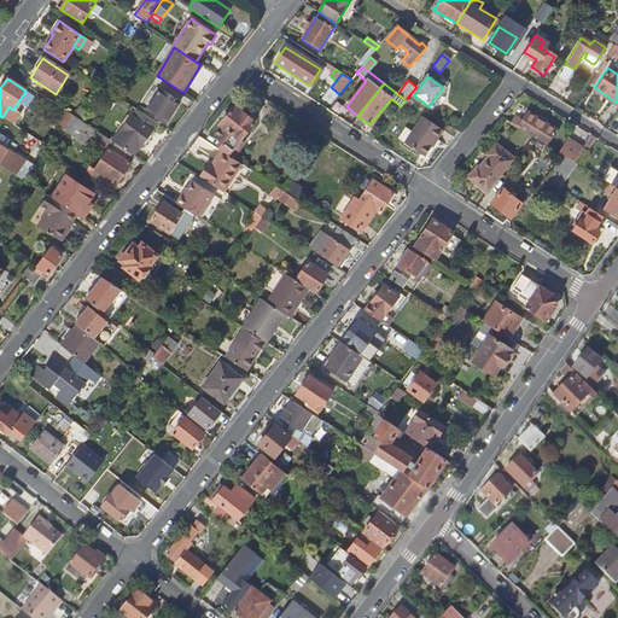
[(161,89),(147,110),(147,111),(167,123),(180,103),(161,89)]
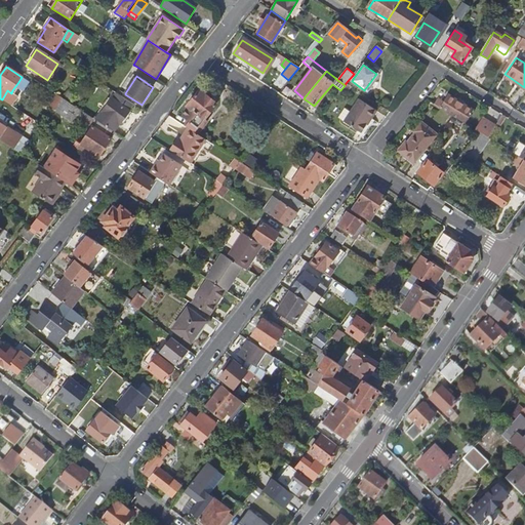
[(18,82),(12,90),(14,91),(16,89),(17,89),(16,90),(18,92),(24,84),(22,82),(22,83),(18,82)]
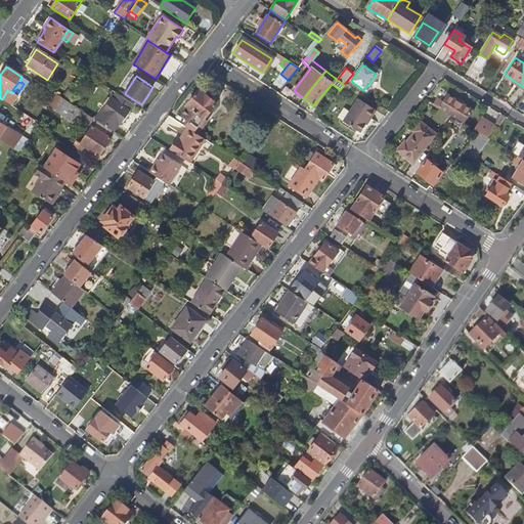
[(340,90),(333,99),(339,103),(350,87),(345,83),(344,85),(340,90)]
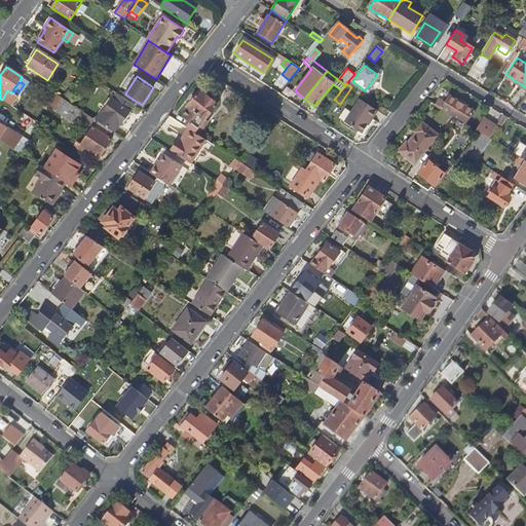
[(71,88),(63,99),(68,102),(76,91),(71,88)]
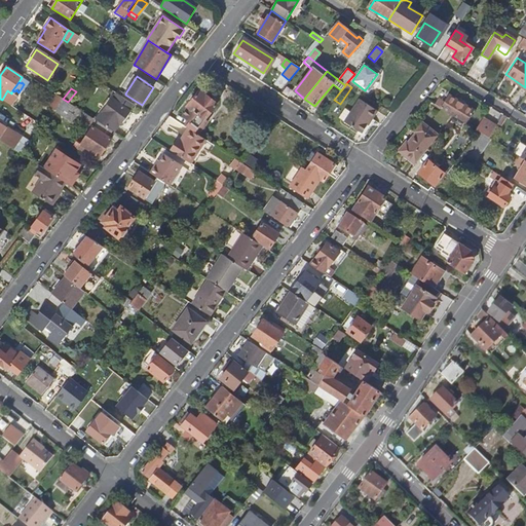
[(218,105),(200,90),(187,107),(189,109),(183,116),(188,121),(184,126),(190,129),(198,135),(209,122),(205,119),(218,105)]
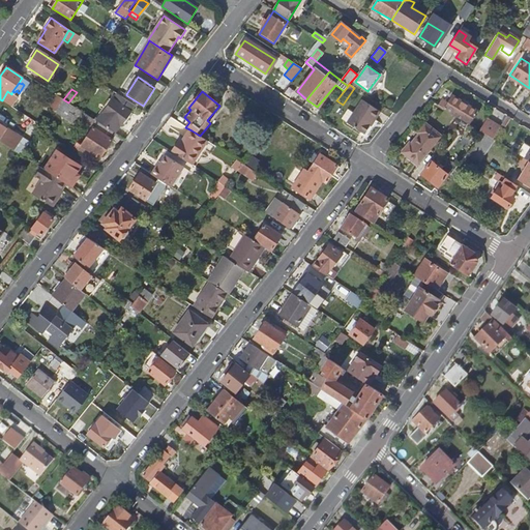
[(134,105),(124,98),(117,94),(116,93),(115,92),(102,112),(100,110),(94,120),(102,125),(115,134),(119,126),(121,125),(129,112),(128,112),(134,105)]
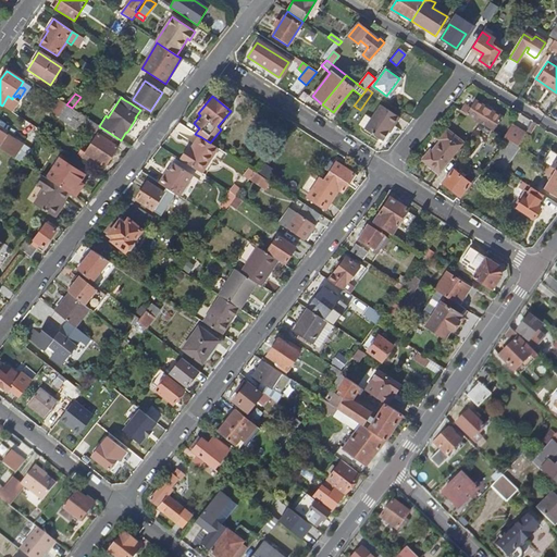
[(466,114),(480,123),(493,131),(500,116),(473,100),(469,109),(466,114)]
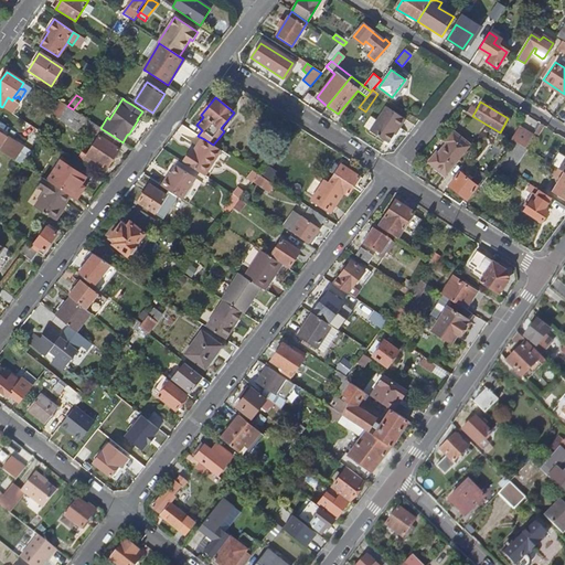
[(67,106),(62,103),(53,114),(59,118),(67,106)]
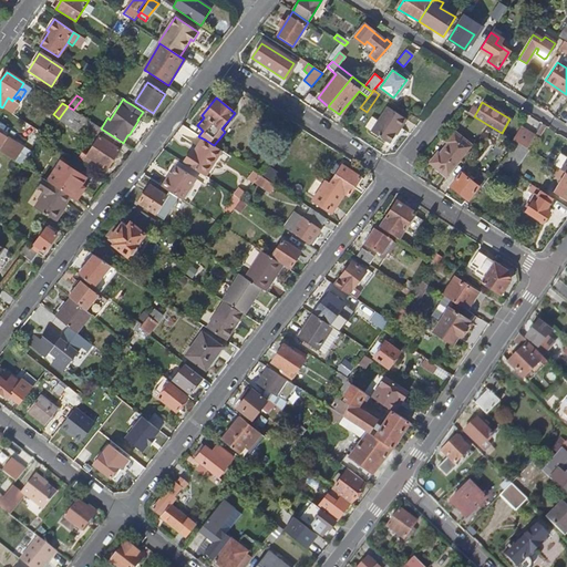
[(101,129),(73,110),(68,106),(59,119),(58,120),(68,126),(73,120),(100,137),(88,156),(83,154),(80,160),(93,168),(96,163),(106,168),(123,143),(110,134),(101,129)]
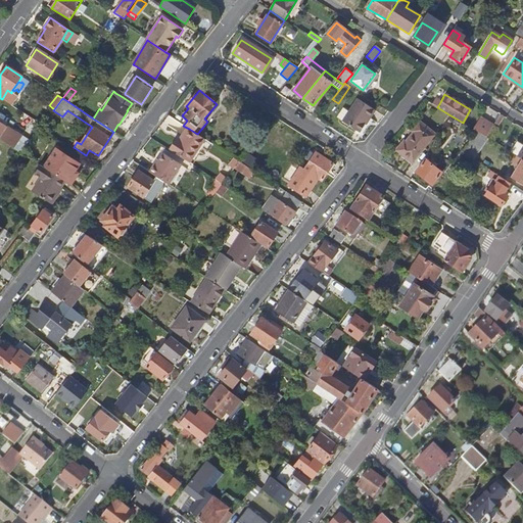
[(374,110),(354,98),(340,121),(358,132),(367,117),(368,119),(374,110)]
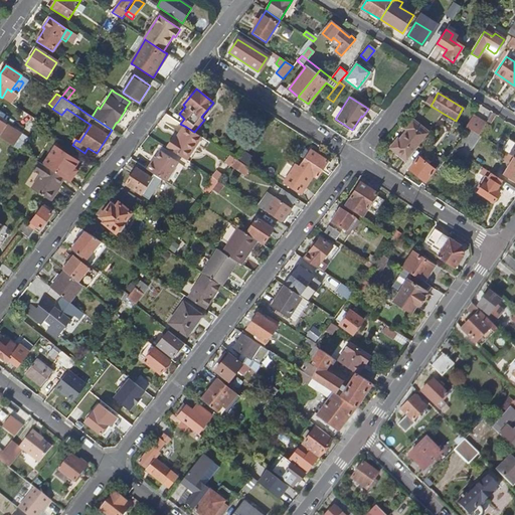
[(496,114),(492,112),(487,121),(490,123),(496,114)]
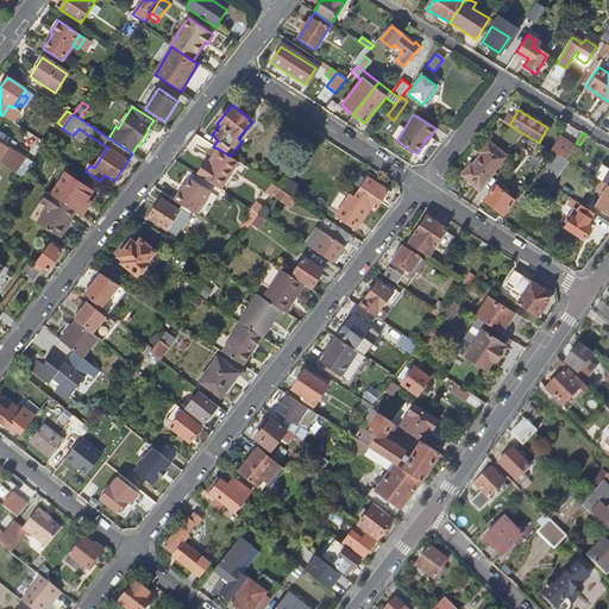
[(559,136),(551,150),(554,152),(565,159),(573,145),(559,136)]
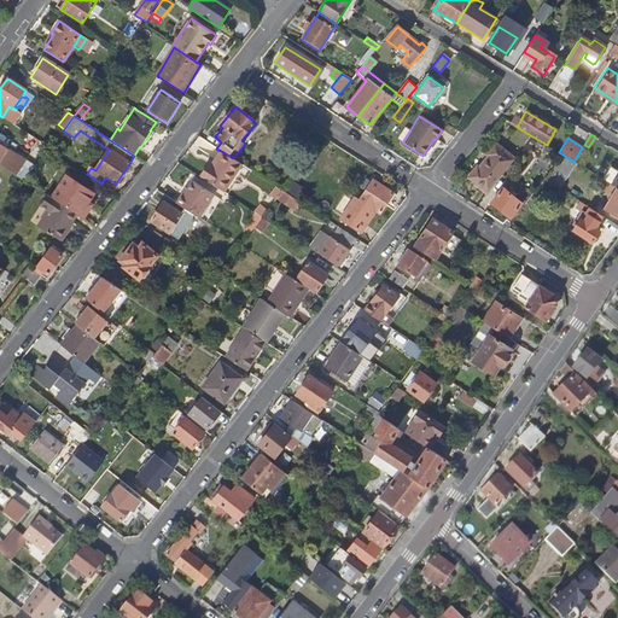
[(0,165),(16,176),(27,162),(12,153),(0,145),(0,165)]
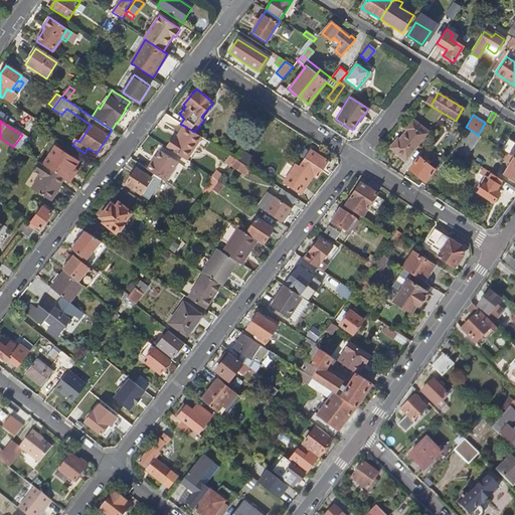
[(407,130),(399,140),(397,138),(390,147),(407,160),(428,133),(412,121),(405,129),(407,130)]
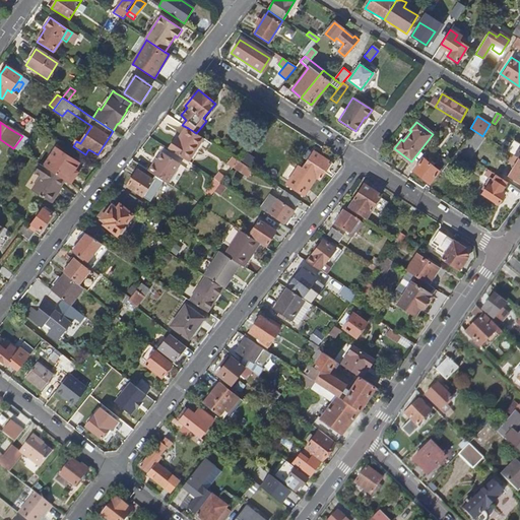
[(176,138),(168,149),(188,163),(204,138),(196,133),(188,128),(180,141),(176,138)]
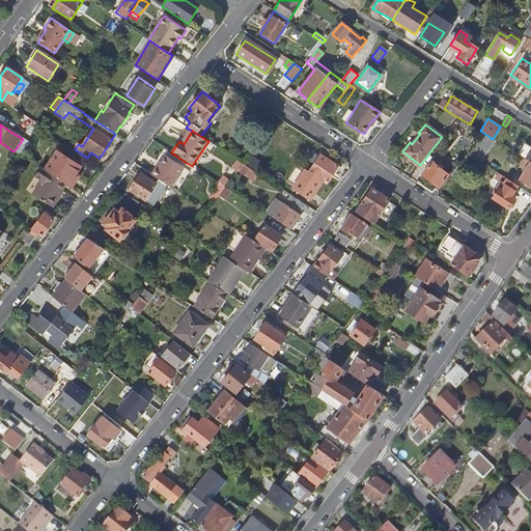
[(483,133),(468,152),(480,161),(496,140),(493,139),(483,133)]
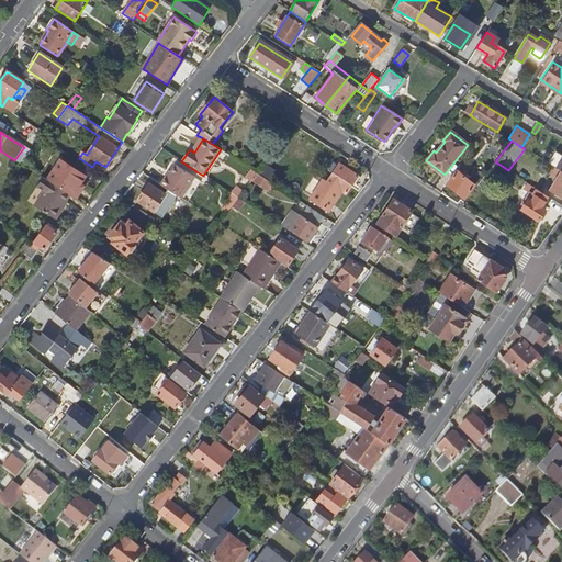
[(24,147),(14,160),(22,165),(31,153),(24,147)]
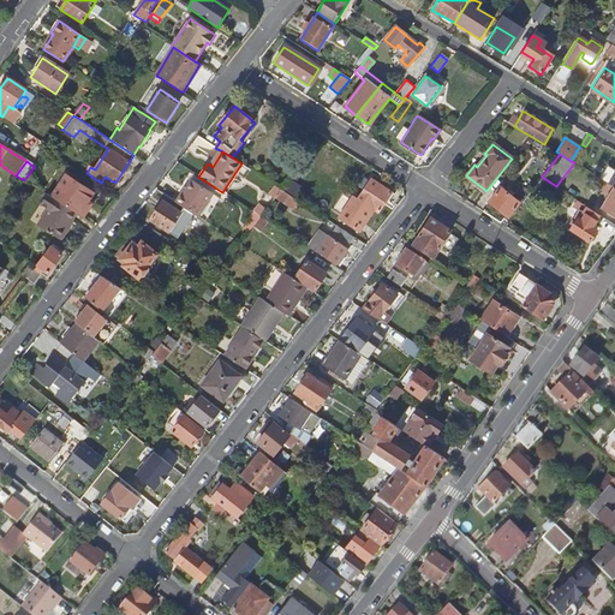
[(614,169),(607,165),(598,178),(601,179),(607,183),(608,183),(613,186),(614,187),(614,169)]
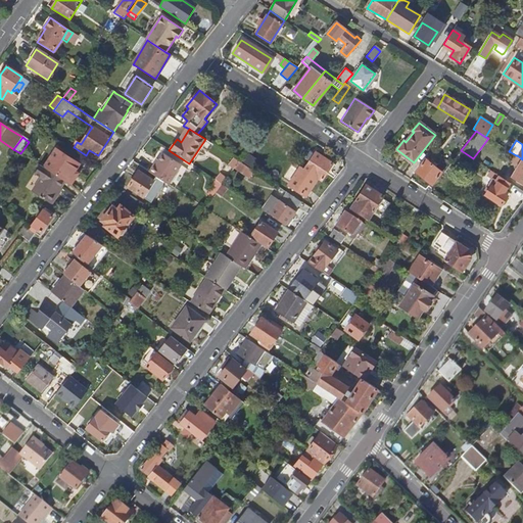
[(44,168),(47,170),(66,182),(70,185),(77,177),(74,175),(80,165),(55,149),(44,168)]
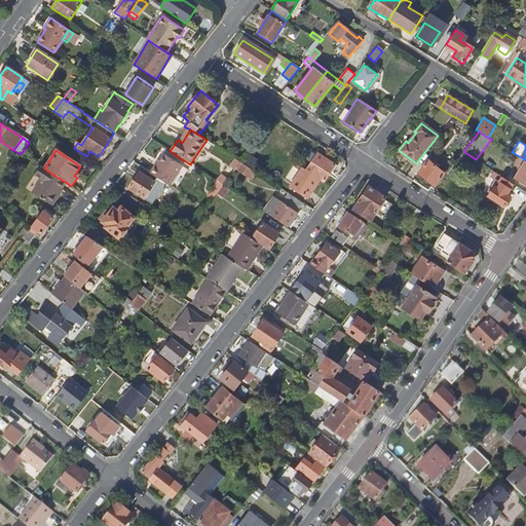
[(505,155),(516,160),(519,156),(514,153),(512,152),(509,150),(505,155)]
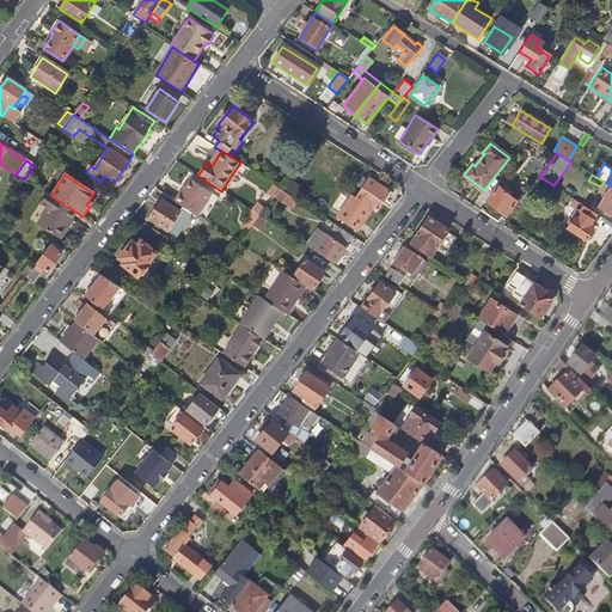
[(389,193),(368,179),(367,181),(362,177),(356,187),(362,190),(356,199),(350,196),(337,218),(359,232),(372,209),(377,213),(389,193)]
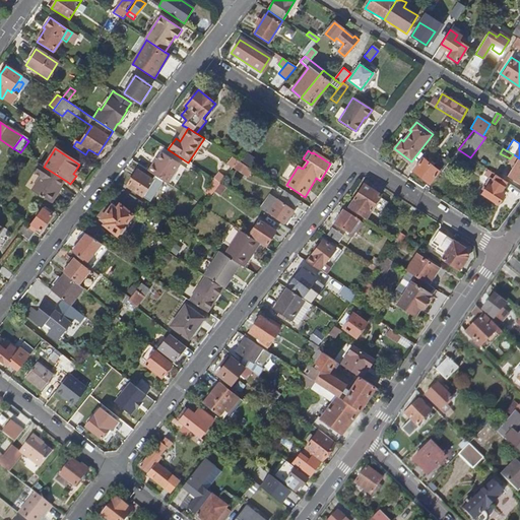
[(153,164),(148,171),(155,176),(164,181),(168,184),(180,165),(163,153),(155,165),(153,164)]
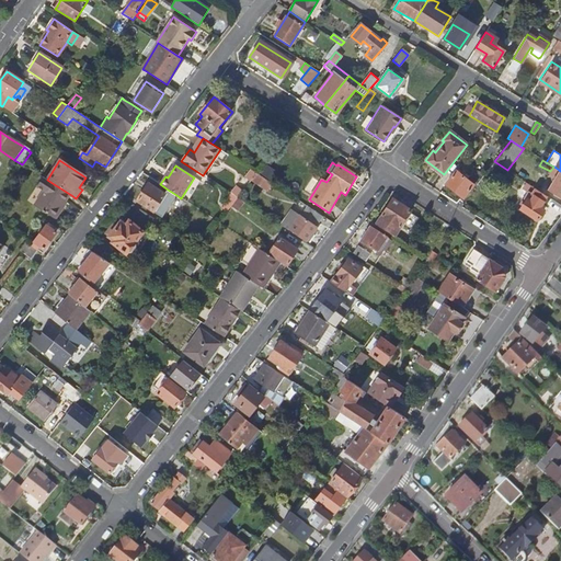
[(560,171),(559,170),(547,190),(560,198),(560,171)]
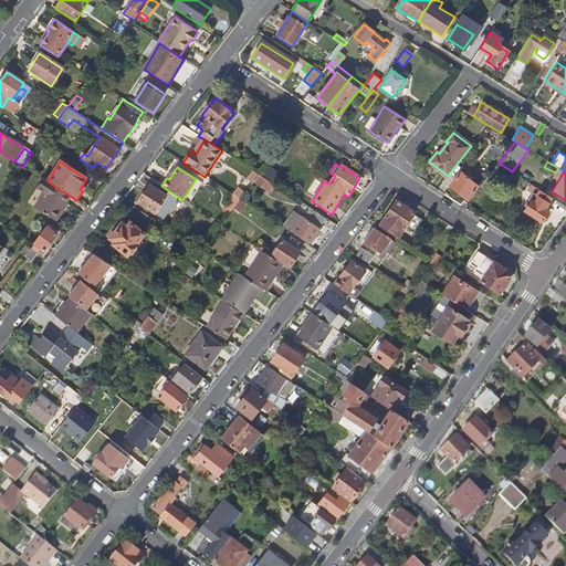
[(460,173),(450,186),(468,200),(478,186),(460,173)]
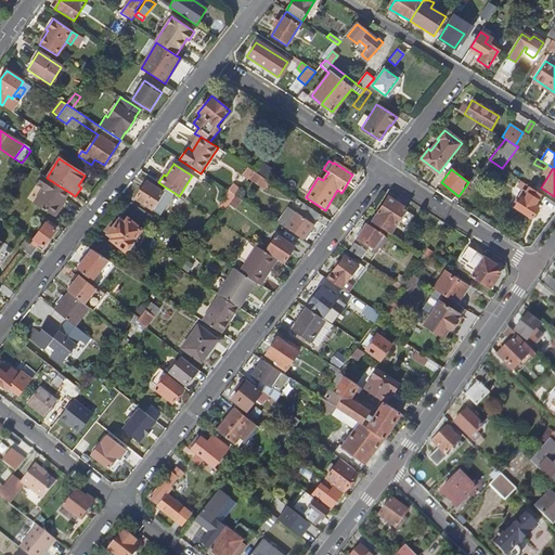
[(248,179),(262,190),(269,181),(254,171),(248,179)]
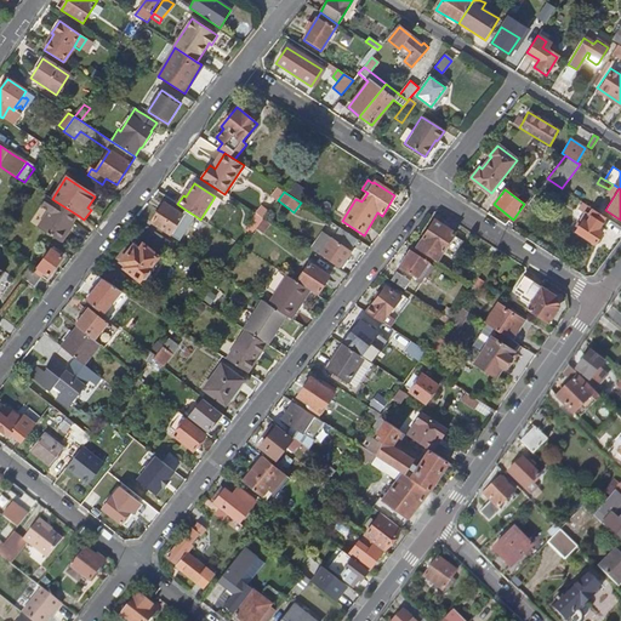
[(339,209),(345,214),(354,199),(348,194),(339,209)]
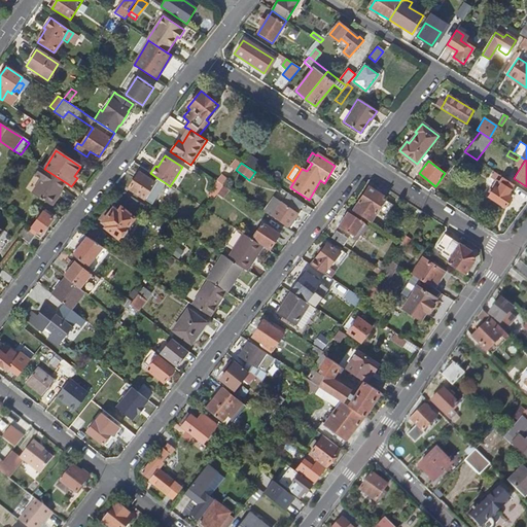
[(67,183),(47,171),(44,169),(41,167),(35,175),(41,179),(32,194),(49,205),(61,189),(63,190),(67,183)]
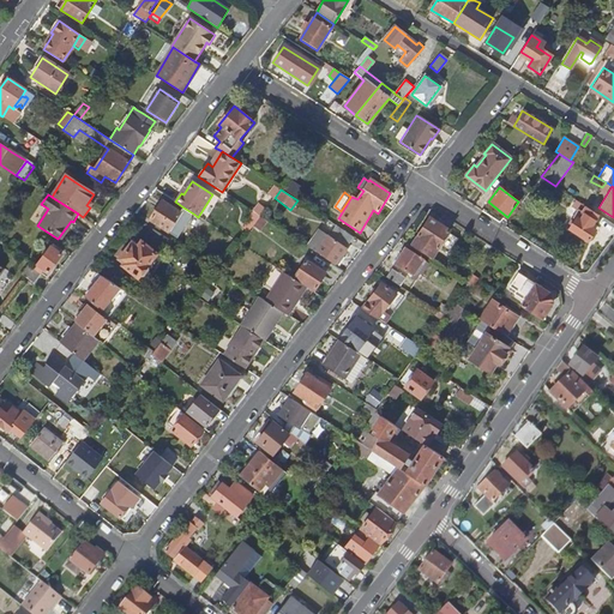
[(149,221),(178,238),(193,214),(184,208),(180,214),(162,202),(149,221)]
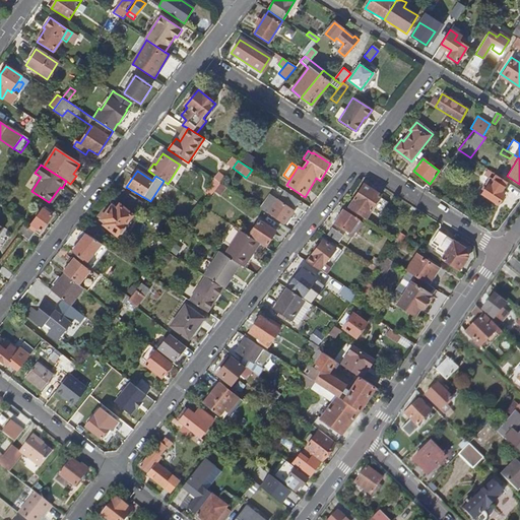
[(480,189),(483,191),(481,194),(498,204),(504,196),(500,193),(507,182),(496,175),(493,180),(490,178),(485,185),(486,186),(485,189),(482,186),(480,189)]
